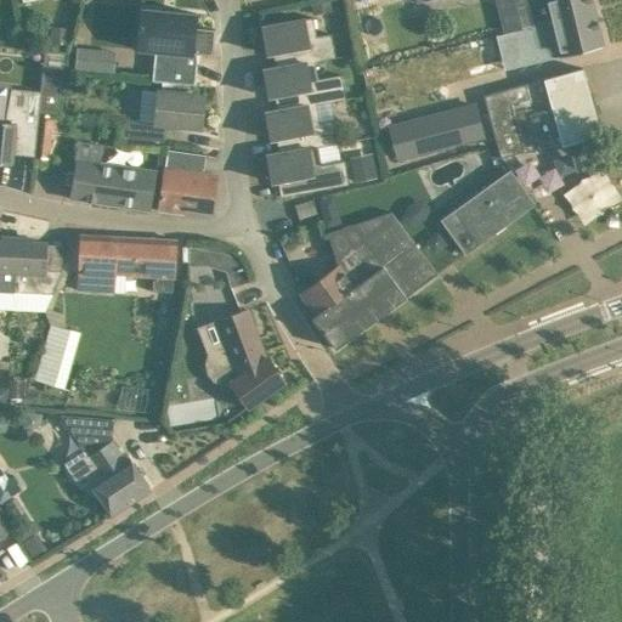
[(314,15),(333,10),(331,0),(316,0),(310,1),(314,15)]
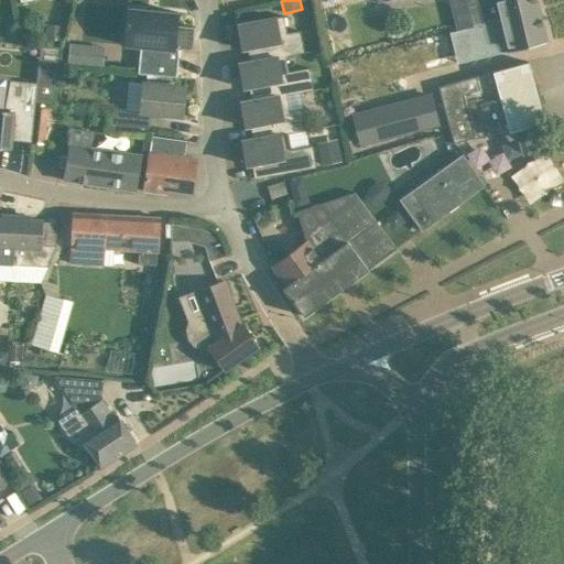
[(358,0),(321,0),(324,10),(359,2),(358,0)]
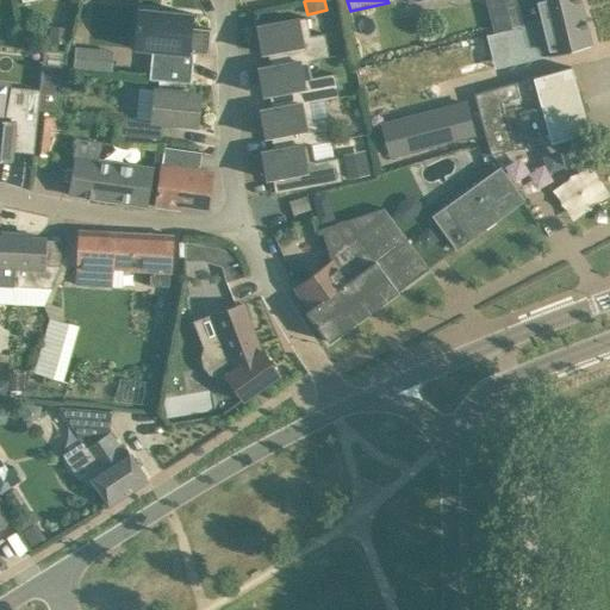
[(503,0),(508,13),(512,29),(530,24),(530,23),(541,20),(541,18),(582,7),(579,0),(503,0)]
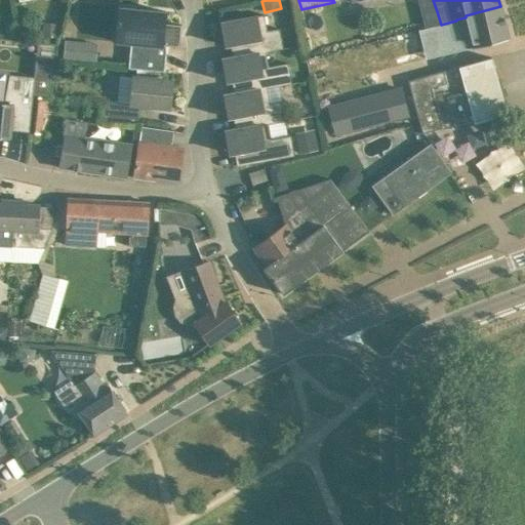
[(466,15),(466,17),(468,28),(465,29),(471,48),(509,39),(500,6),(466,15)]
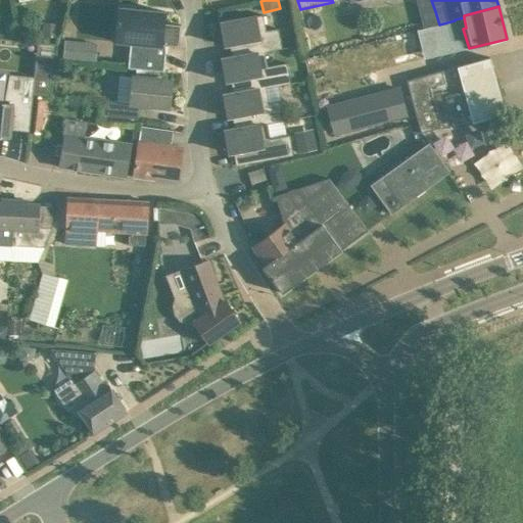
[(179,47),(181,25),(164,22),(165,11),(119,7),(115,43),(131,44),(129,67),(163,70),(165,45),(179,47)]
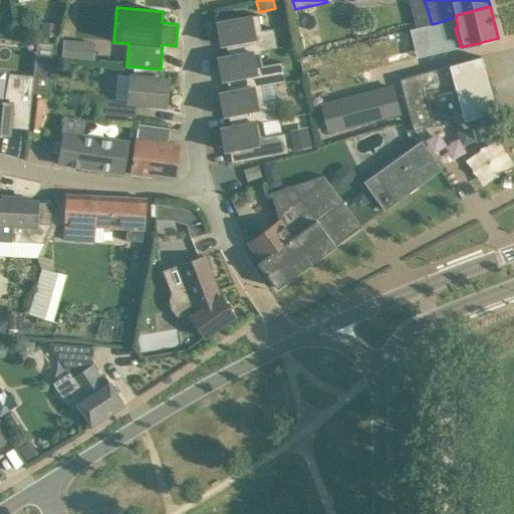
[(260,51),(278,47),(274,27),(262,30),(259,14),(217,22),(221,44),(226,43),(228,55),(260,49),(260,51)]
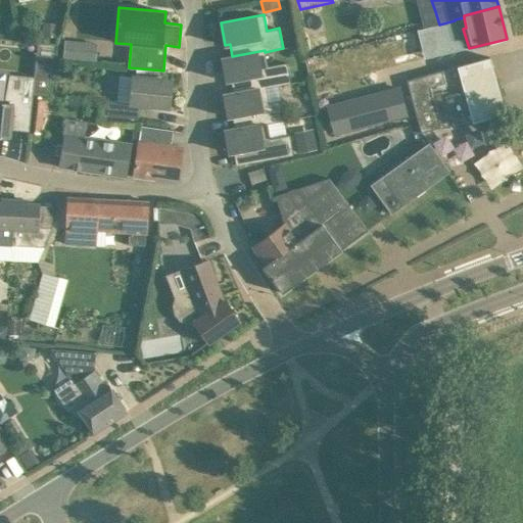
[(42,37),(56,38),(58,24),(44,22),(42,37)]
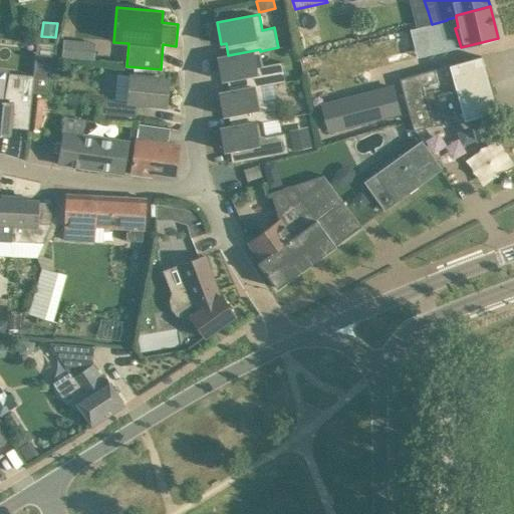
[(62,57),(74,58),(76,40),(63,39),(62,57)]
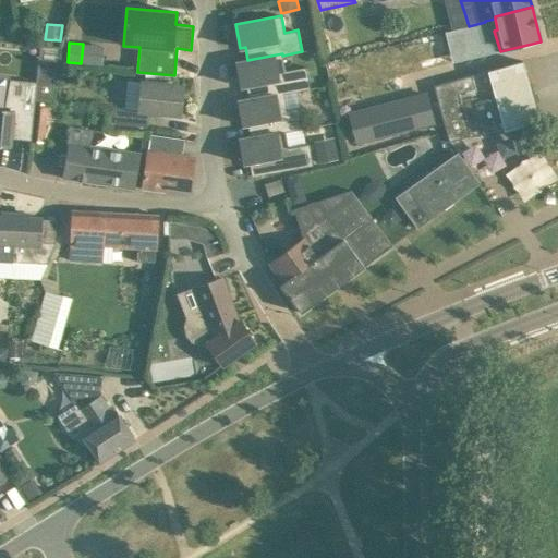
[(282,53),(247,60),(237,62),(241,86),(246,85),(249,98),(283,92),(283,94),(311,88),(306,68),(286,72),(282,56),(282,53)]
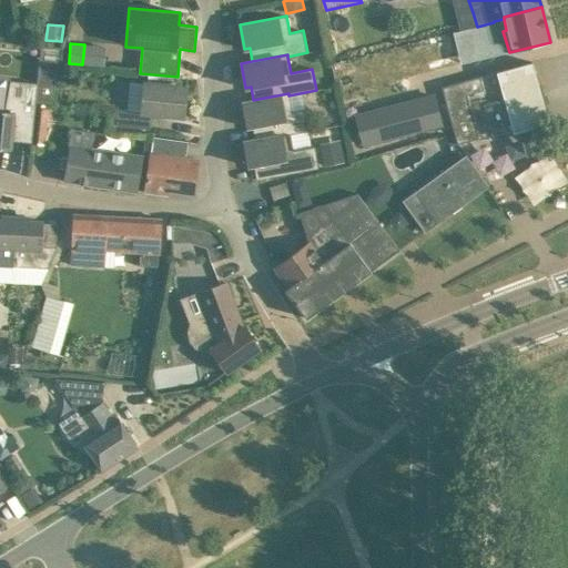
[(442,87),(449,115),(457,144),(540,121),(533,93),(525,64),(533,63),(531,61),(510,68),(442,87)]
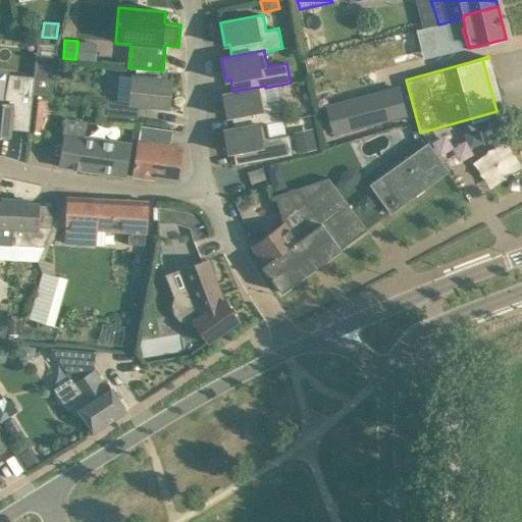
[(30,132),(34,94),(49,95),(50,90),(38,75),(35,77),(9,74),(3,102),(0,101),(0,136),(10,138),(11,129),(30,132)]
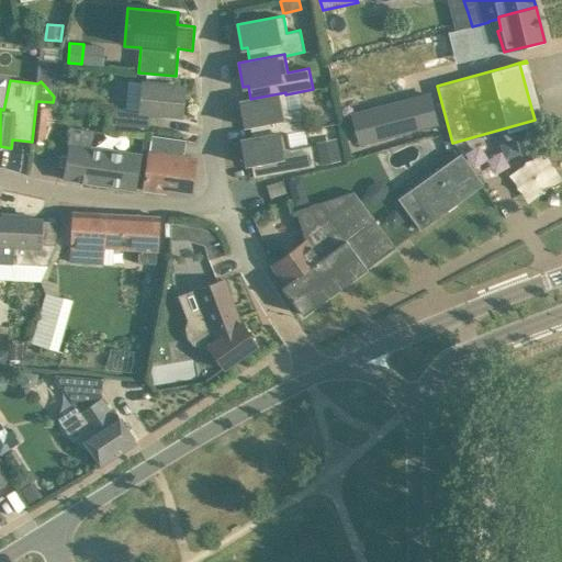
[(184,87),(142,82),(139,111),(116,109),(115,124),(148,127),(149,112),(181,115),(184,87)]
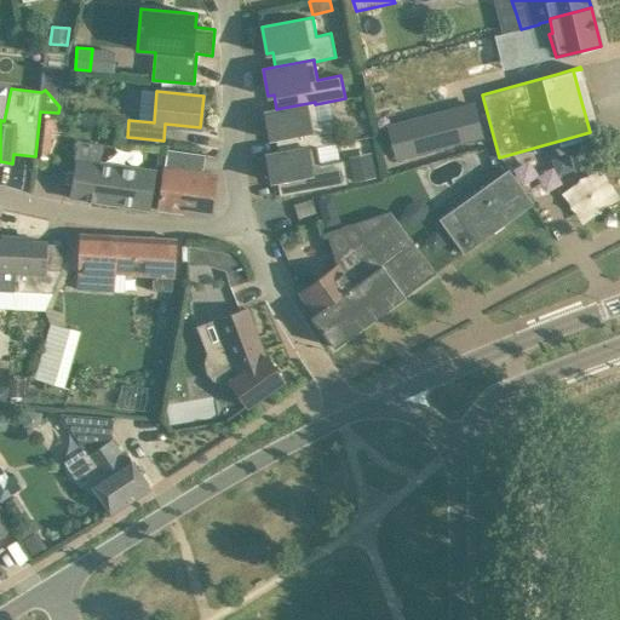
[(315,102),(276,109),(264,112),(270,138),(275,138),(279,151),(338,142),(333,119),(319,122),(315,104),(315,102)]
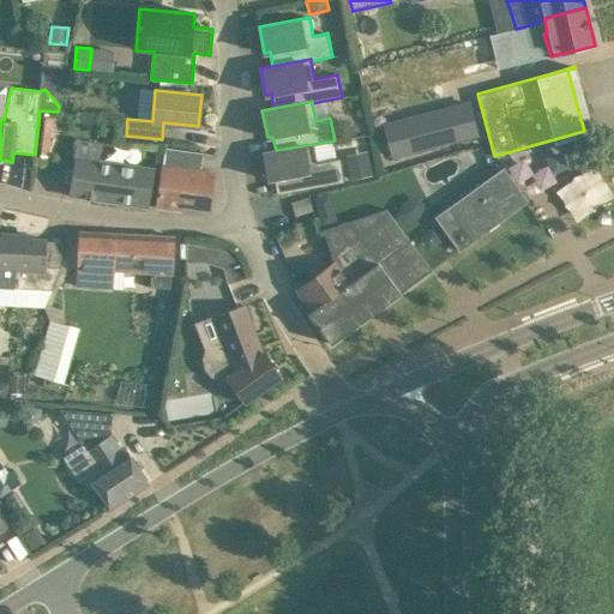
[(469,102),(384,124),(392,156),(477,133),(469,102)]
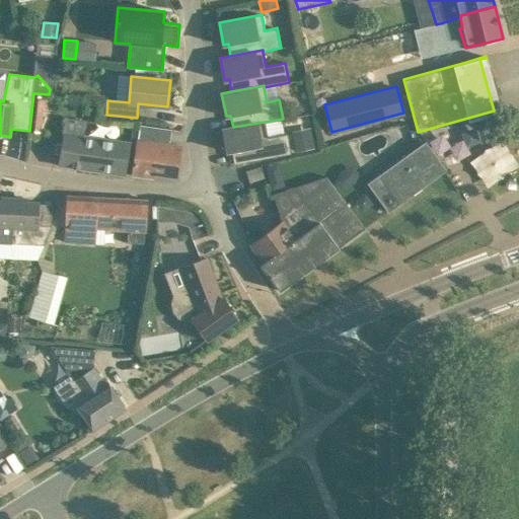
[(283,119),(233,127),(223,129),(227,152),(232,151),(234,164),(291,153),(287,134),(288,134),(285,119),(283,120),(283,119)]
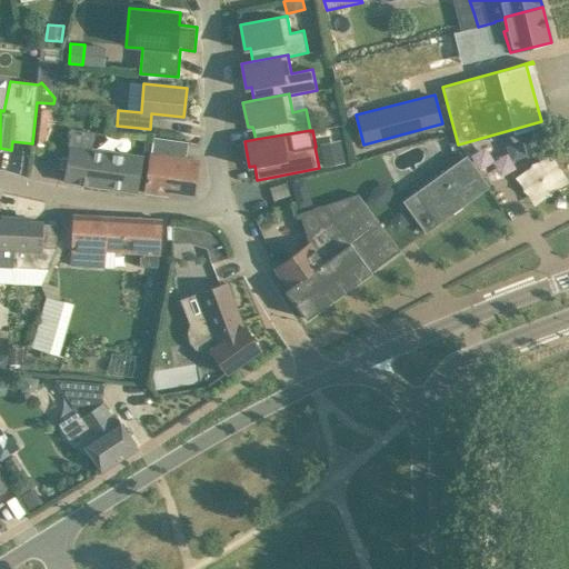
[(189,141),(167,138),(152,136),(145,191),(169,195),(169,189),(195,192),(200,160),(186,158),(189,141)]
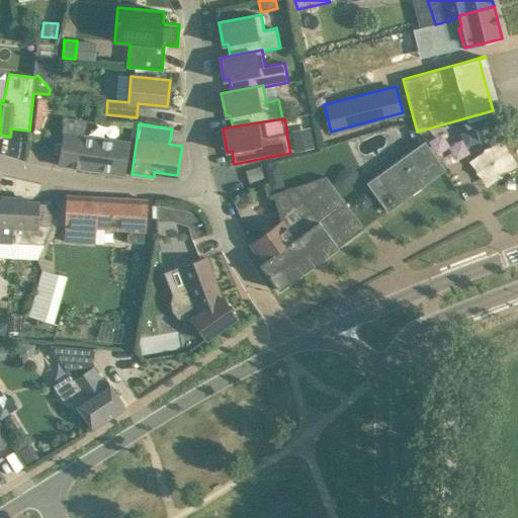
[(291,131),(295,152),(314,148),(310,127),(291,131)]
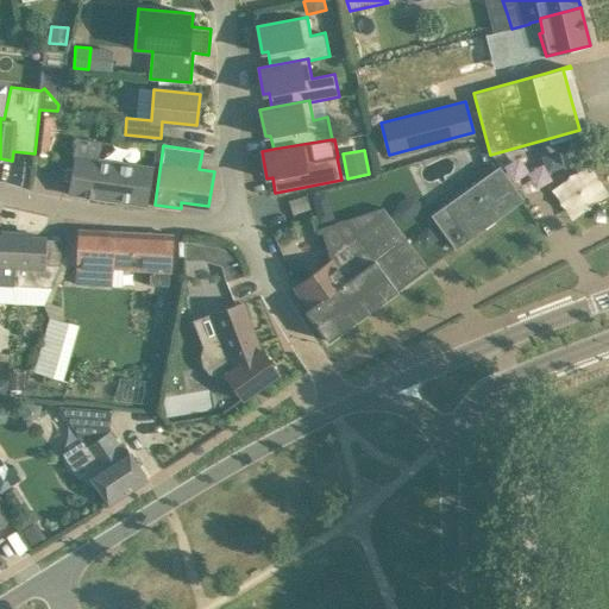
[(75,152),(73,170),(69,194),(148,206),(154,167),(99,157),(75,152)]
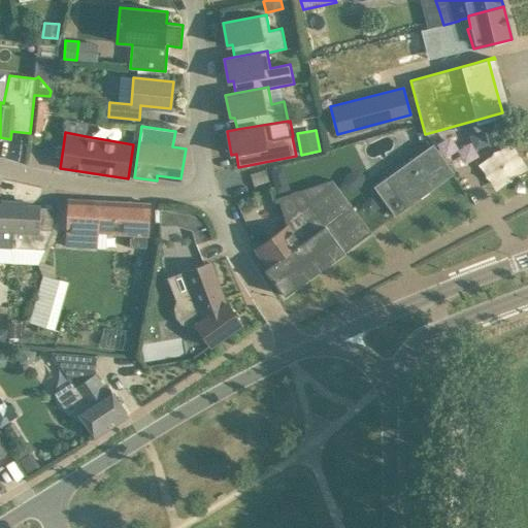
[(527,161),(509,137),(477,161),(496,186),(527,162),(527,161)]
